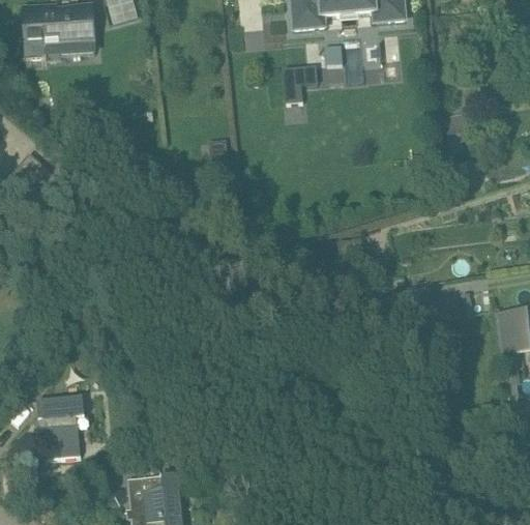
[(292,0),(295,27),(325,25),(324,16),(374,11),(375,20),(405,18),(403,0),(292,0)]
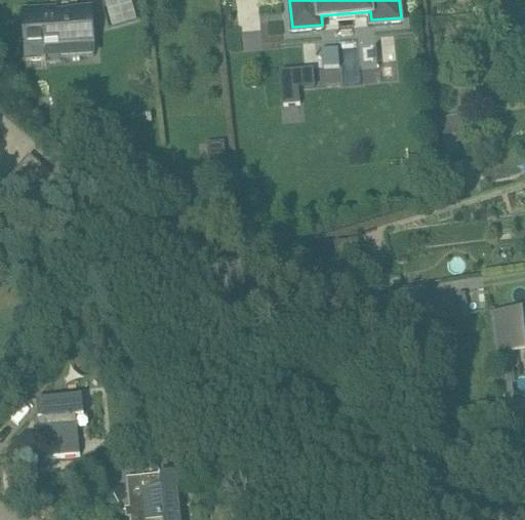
[(94,49),(93,41),(91,7),(50,9),(50,6),(24,7),(27,53),(46,52),(46,44),(59,43),(61,51),(94,49)]
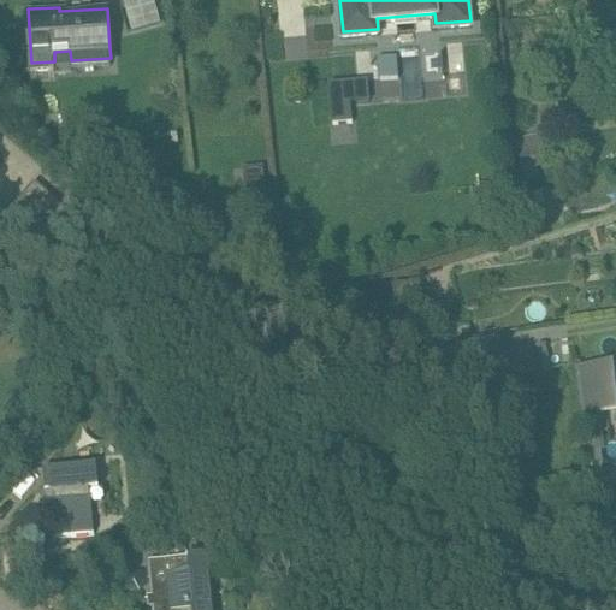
[(377,49),(378,71),(397,70),(396,48),(377,49)]
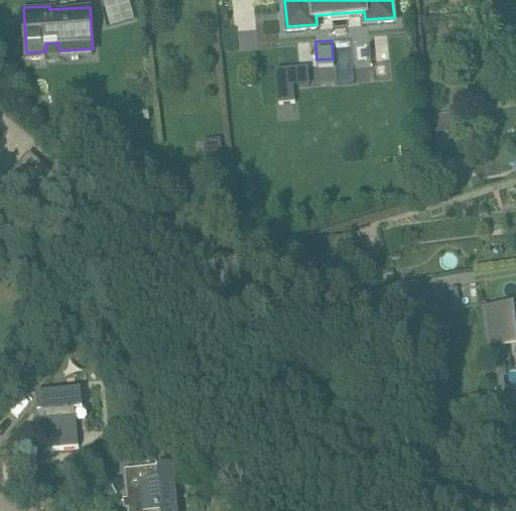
[(292,64),(276,66),(278,100),(295,99),(292,64)]
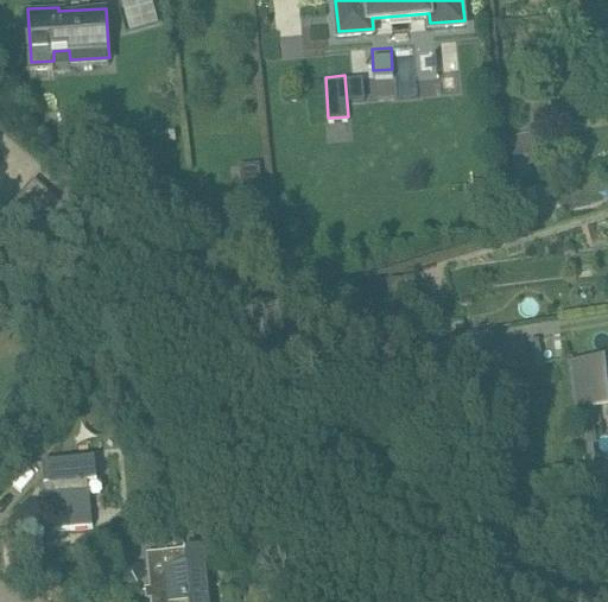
[(511,131),(514,160),(539,158),(534,127),(511,131)]
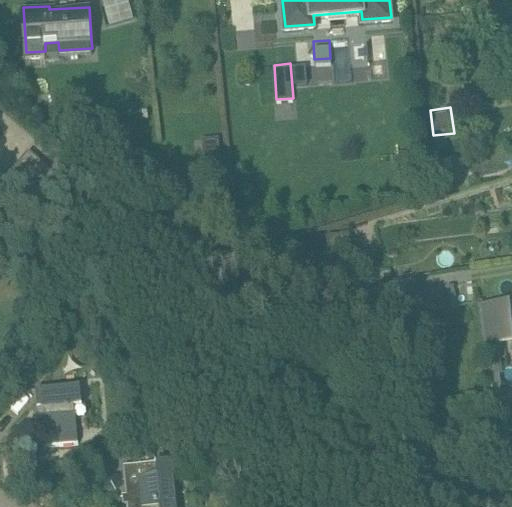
[(203,156),(221,154),(219,133),(201,135),(203,156)]
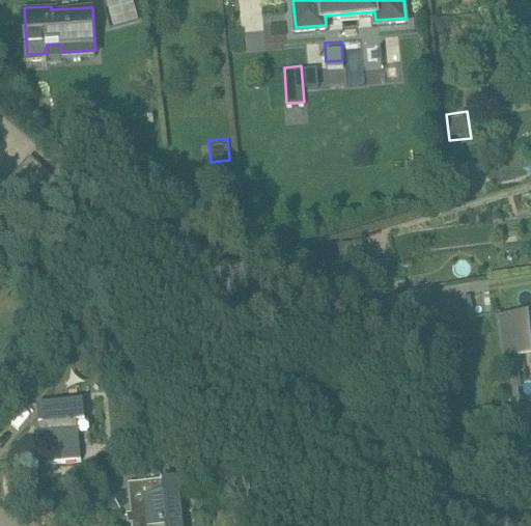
[(455,163),(457,175),(471,172),(469,160),(455,163)]
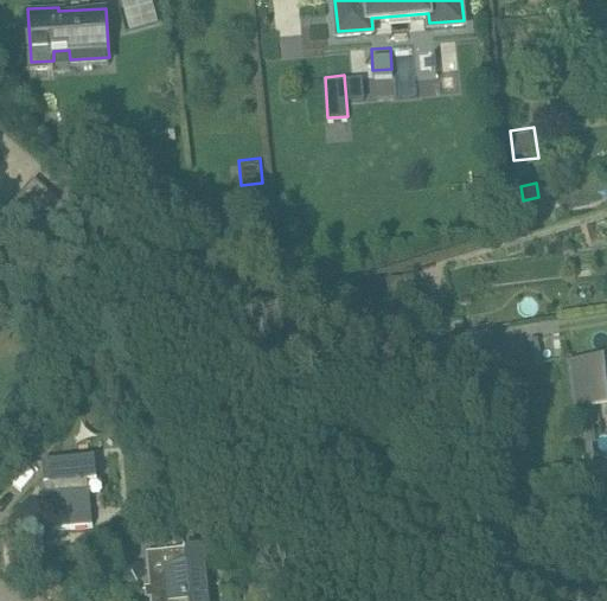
[(0,282),(0,286),(2,294),(16,288),(12,279),(0,282)]
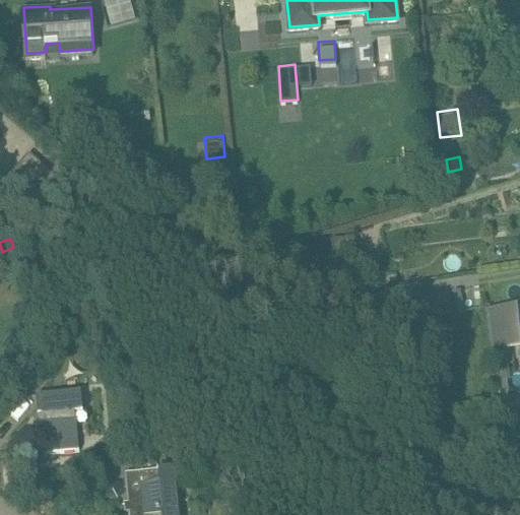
[(369,256),(370,270),(384,269),(383,255),(369,256)]
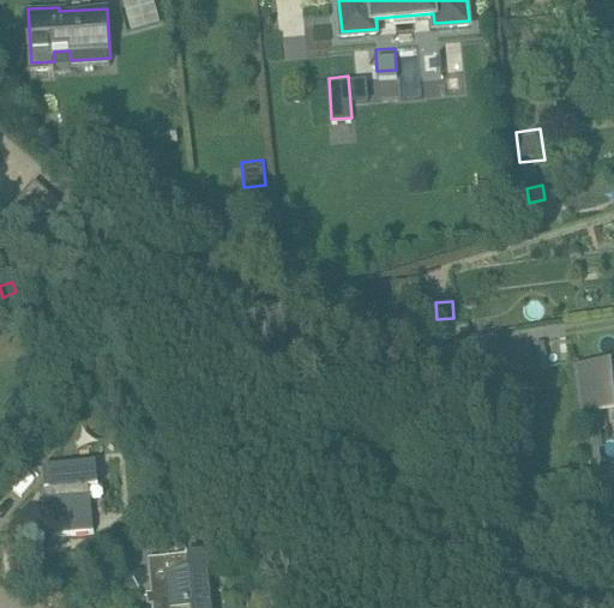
[(451,318),(437,319),(438,329),(452,327),(451,318)]
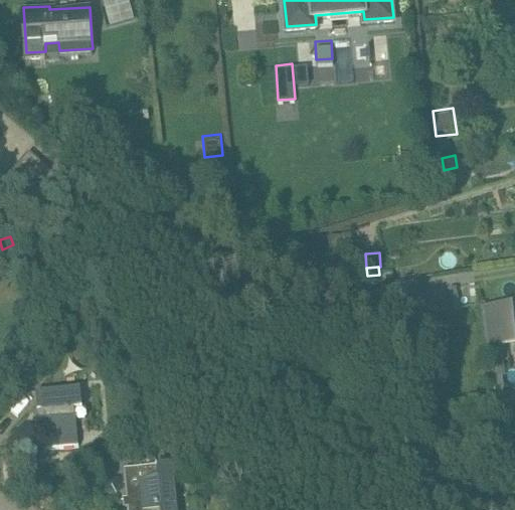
[(489,343),(514,340),(514,318),(513,299),(485,302),(489,343)]
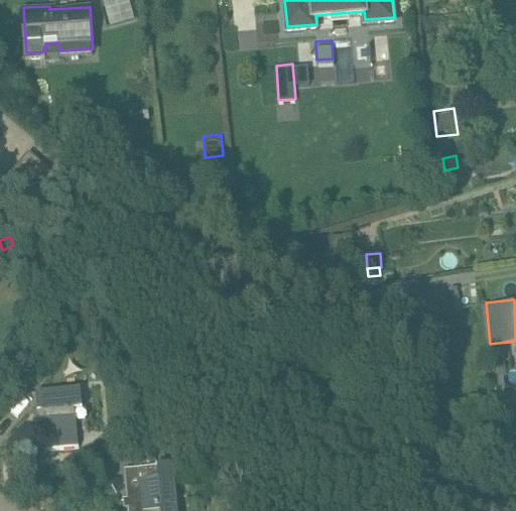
[(36,389),(38,409),(41,409),(44,446),(79,443),(77,423),(75,406),(84,405),(82,385),(36,389)]
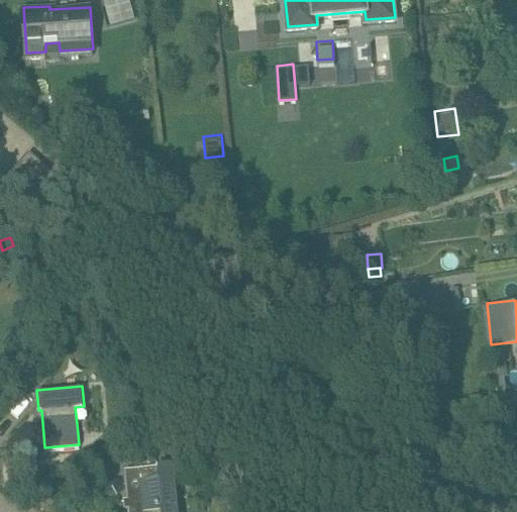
[(179,511),(174,462),(144,465),(125,467),(128,511),(179,511)]
